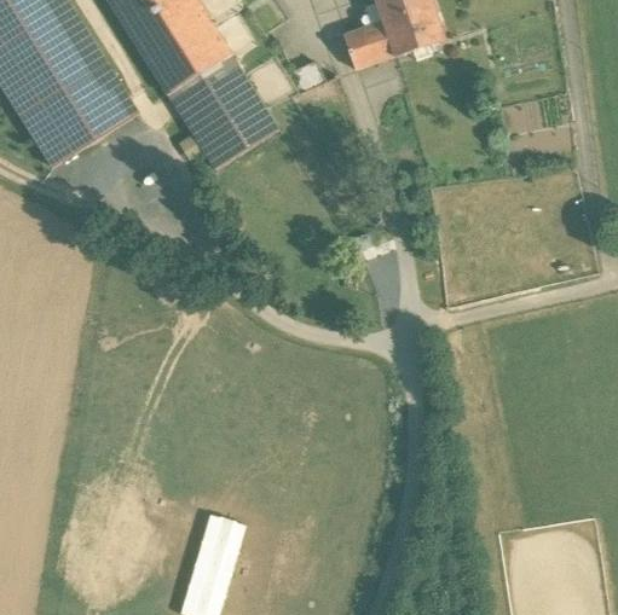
[(0,0),(0,81),(53,166),(139,111),(68,0),(0,0)]
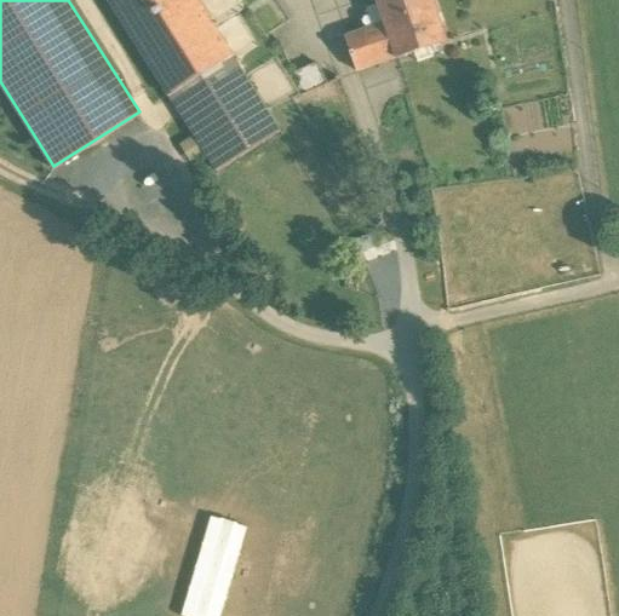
[(108,0),(168,93),(170,92),(230,53),(233,52),(199,0),(108,0)]
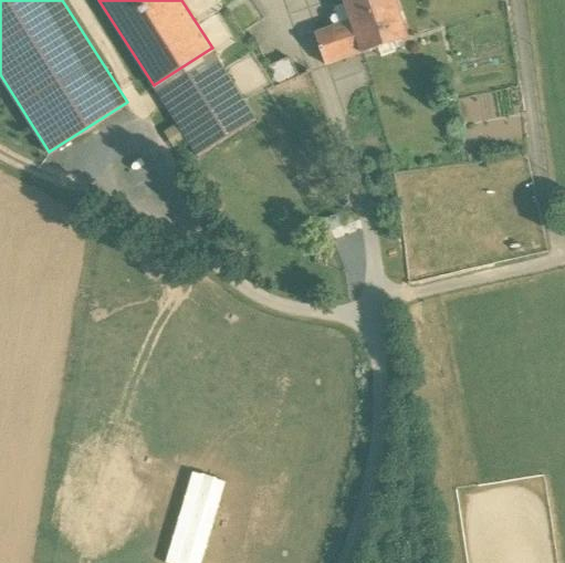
[(343,0),(349,18),(361,50),(361,51),(406,35),(393,0),(343,0)]
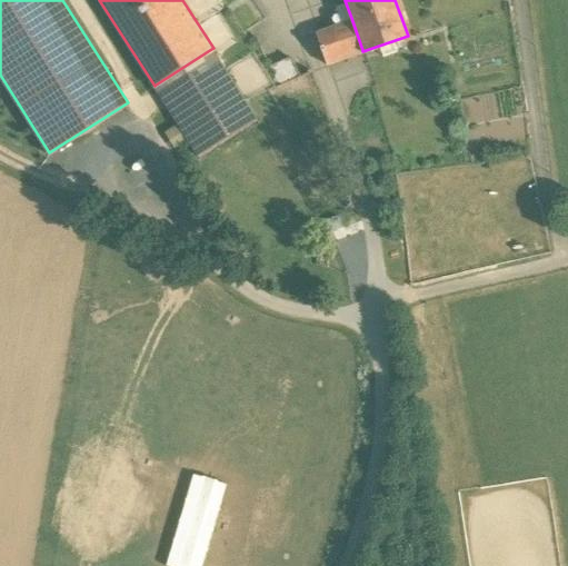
[(351,18),(315,31),(325,62),(362,50),(351,18)]
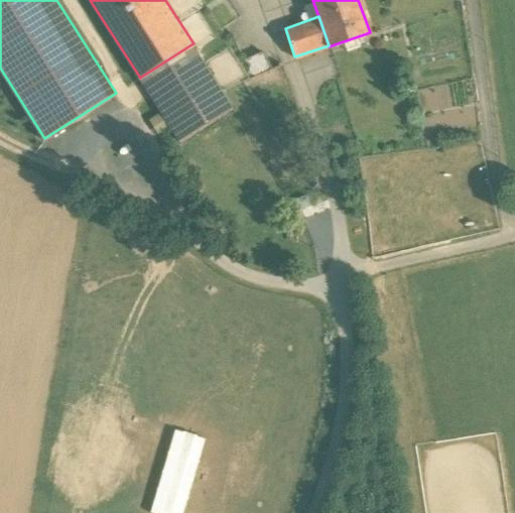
[(191,44),(141,77),(152,95),(204,62),(191,44)]
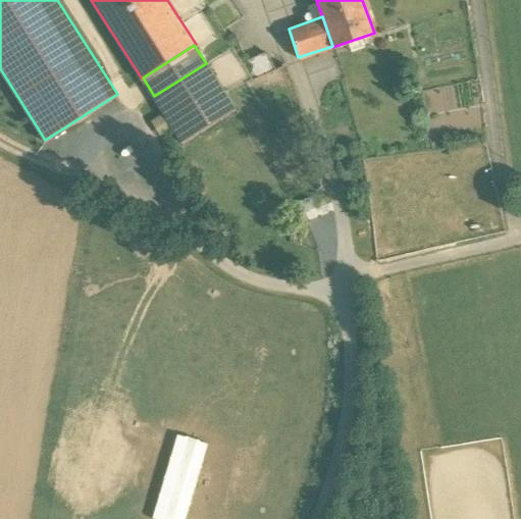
[(253,55),(258,69),(273,64),(268,50),(253,55)]
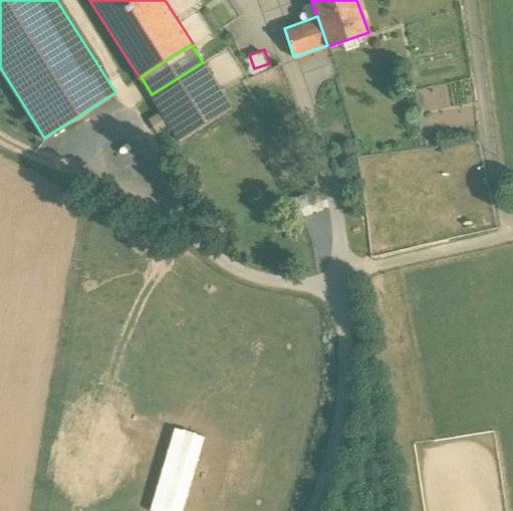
[(203,62),(152,94),(179,137),(230,105),(203,62)]
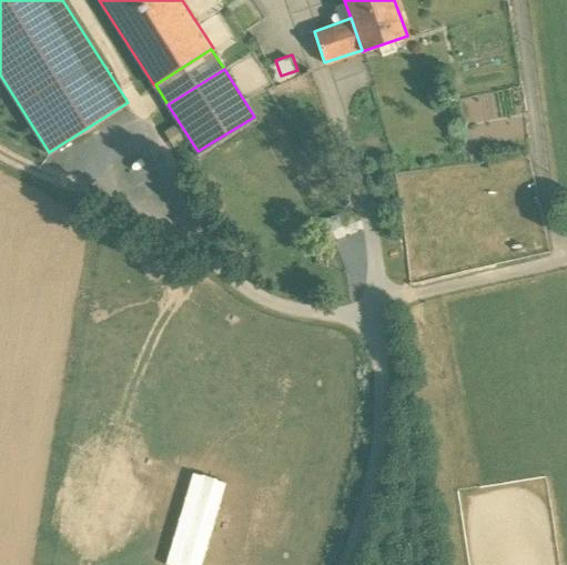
[(228,471),(204,564),(241,564),(262,480),(228,471)]
